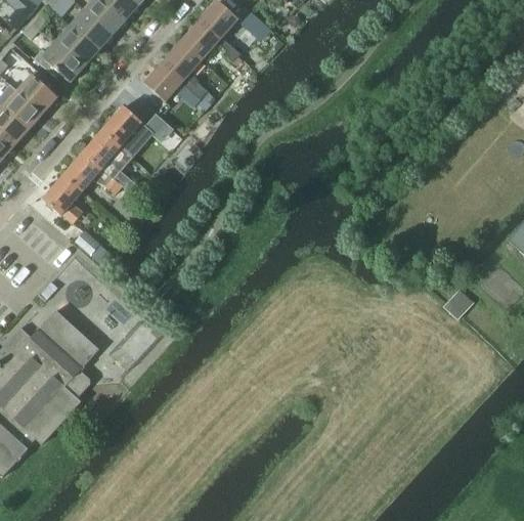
[(37,6),(29,0),(4,0),(15,9),(5,20),(15,30),(37,6)]
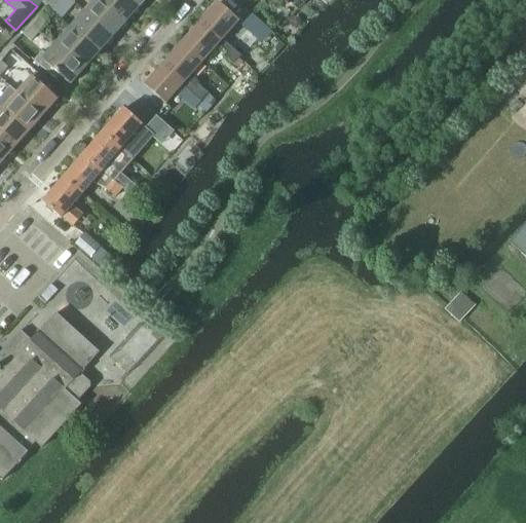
[(51,9),(60,0),(44,0),(42,2),(51,9)]
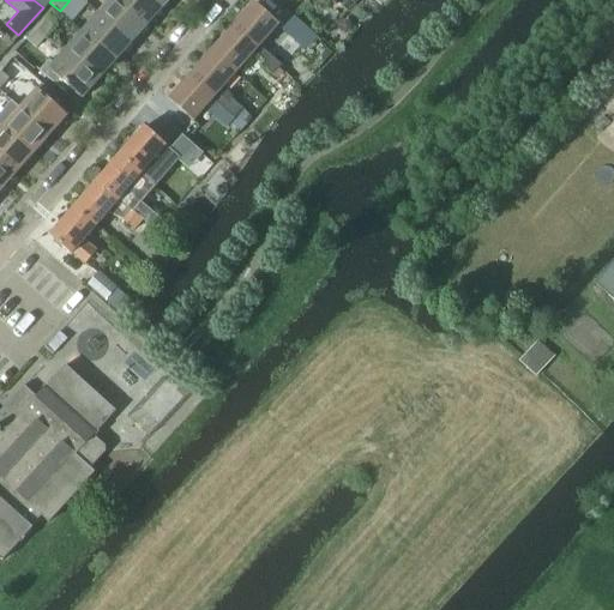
[(132,41),(148,23),(121,0),(109,0),(100,12),(132,41)]
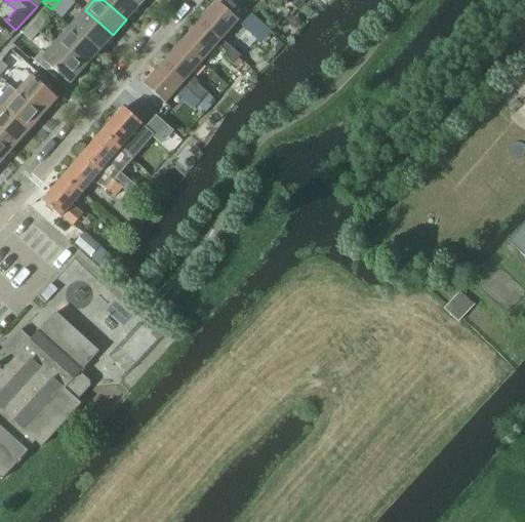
[(104,0),(126,19),(138,5),(134,0),(104,0)]
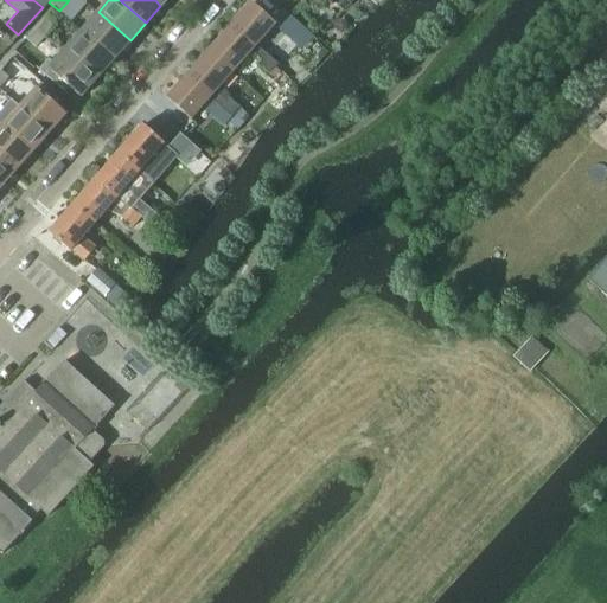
[(250,1),(230,25),(253,46),(256,43),(274,23),(250,1)]
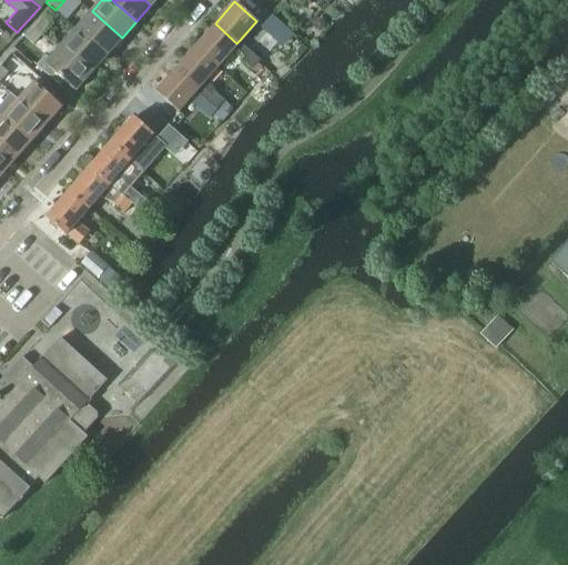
[(107,56),(122,38),(92,11),(77,28),(107,56)]
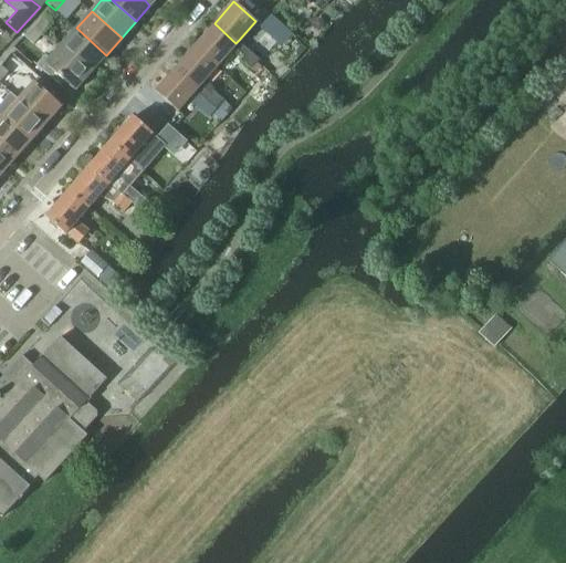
[(43,32),(52,22),(43,14),(34,24),(43,32)]
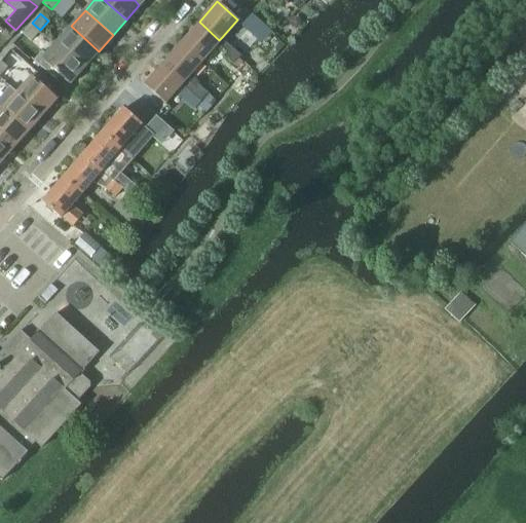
[(199,22),(181,42),(201,61),(217,42),(219,40),(199,22)]
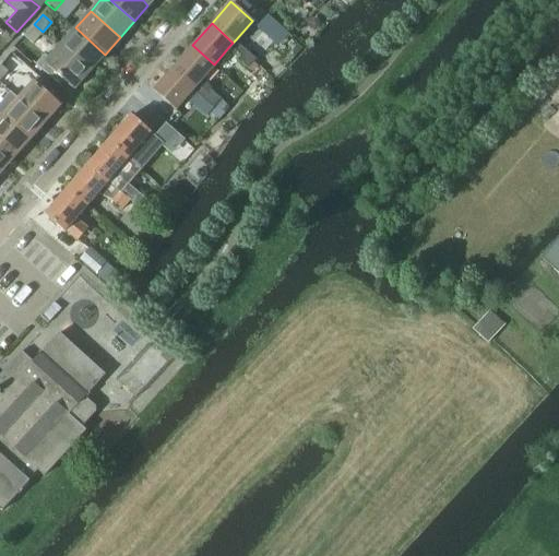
[(34,43),(43,32),(34,24),(25,34),(34,43)]
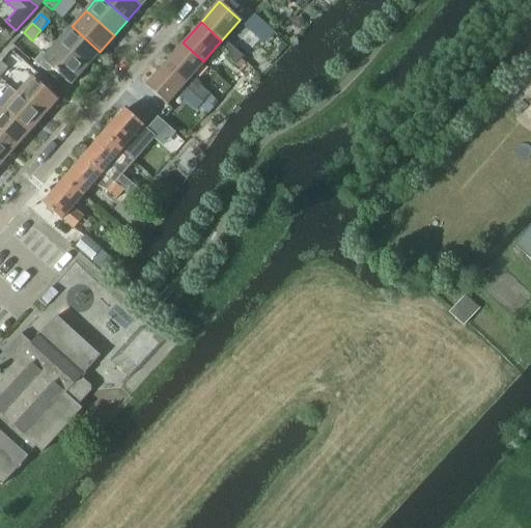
[(87,65),(100,52),(72,26),(56,45),(87,65)]
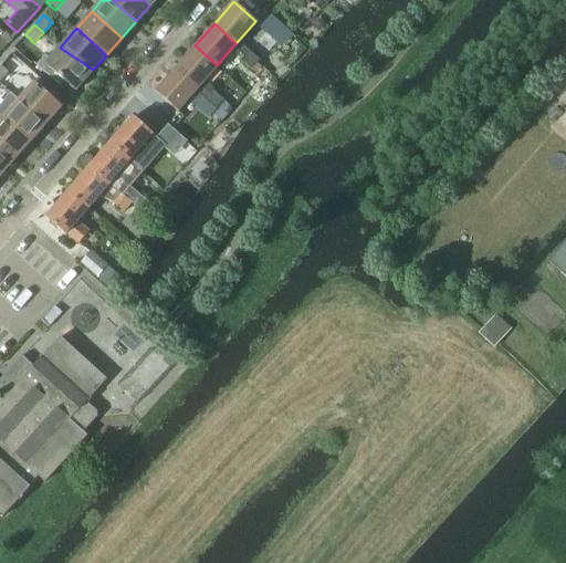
[(236,43),(233,45),(243,54),(245,52),(249,49),(239,40),(236,43)]
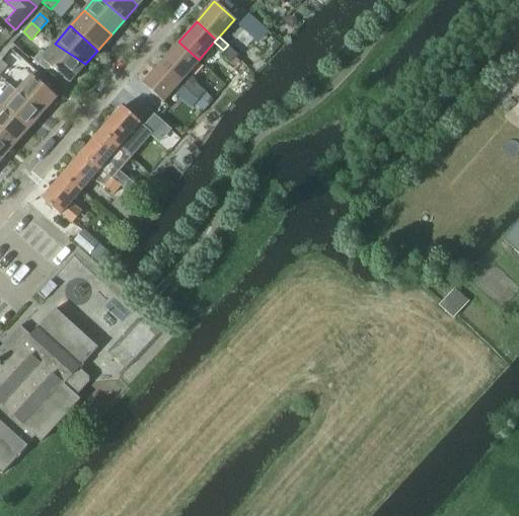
[(178,42),(161,62),(181,79),(183,77),(199,60),(178,42)]
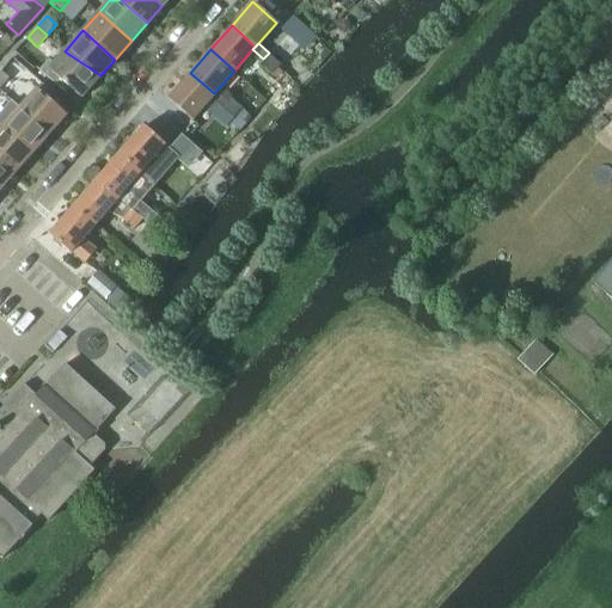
[(83,97),(101,75),(65,51),(55,62),(50,59),(41,68),(63,88),(68,84),(83,97)]
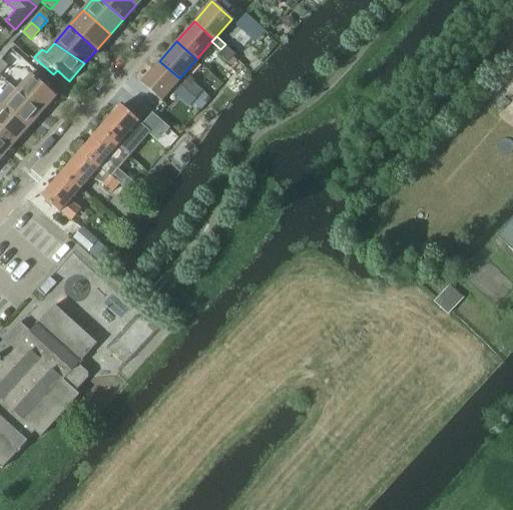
[(220,49),(217,52),(227,61),(234,53),(225,44),(222,47),(220,49)]
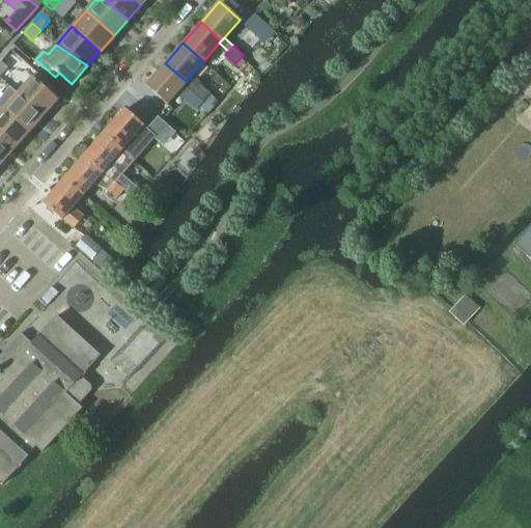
[(165,63),(146,84),(167,103),(184,84),(186,81),(165,63)]
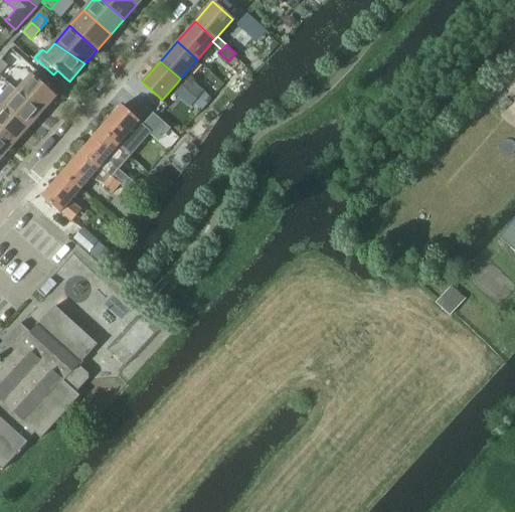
[(42,112),(56,96),(32,73),(18,90),(42,112)]
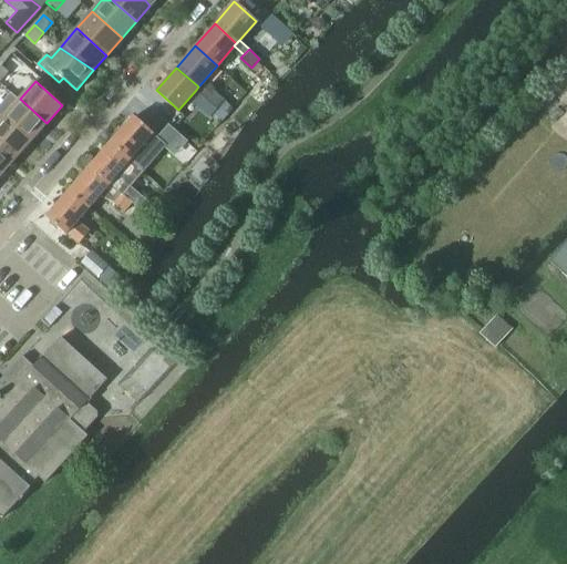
[(198,86),(196,90),(205,99),(210,93),(200,84),(198,86)]
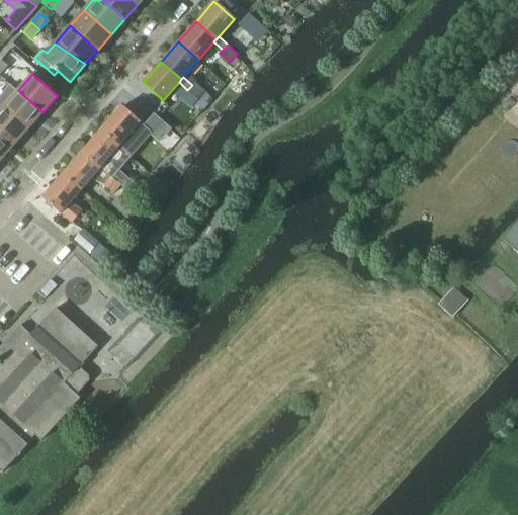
[(192,85),(187,90),(197,98),(204,90),(194,82),(192,85)]
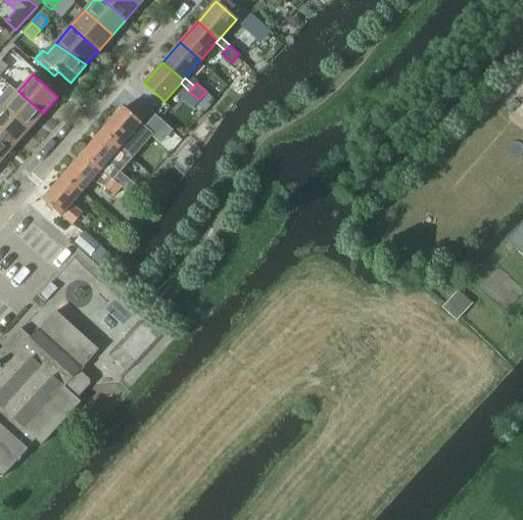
[(30,129),(43,113),(18,91),(4,106),(30,129)]
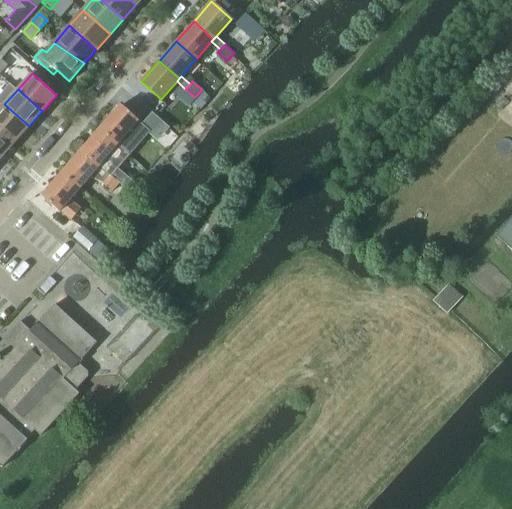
[(0,128),(15,141),(29,126),(4,104),(0,109),(0,128)]
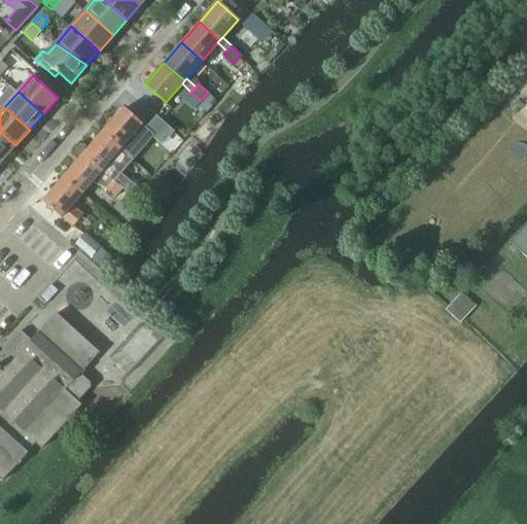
[(105,131),(124,147),(133,136),(144,145),(153,135),(143,125),(144,124),(125,107),(105,131)]
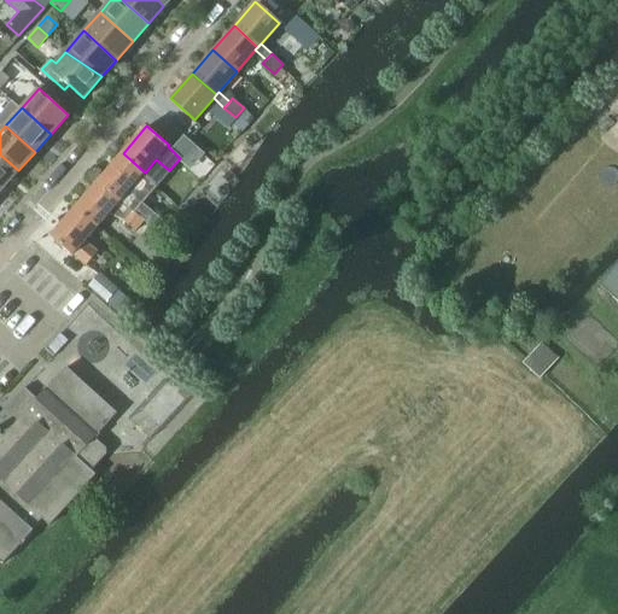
[(123,153),(99,181),(144,220),(153,228),(161,218),(141,202),(157,183),(145,173),(123,153)]
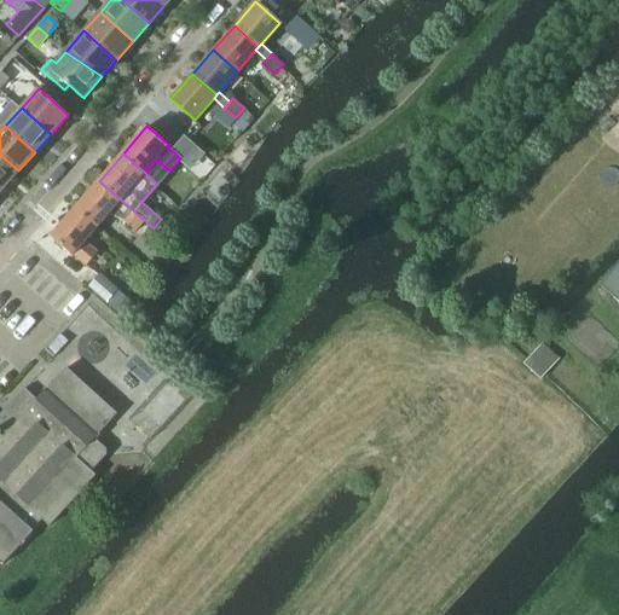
[(0,187),(1,190),(18,170),(0,155),(0,187)]
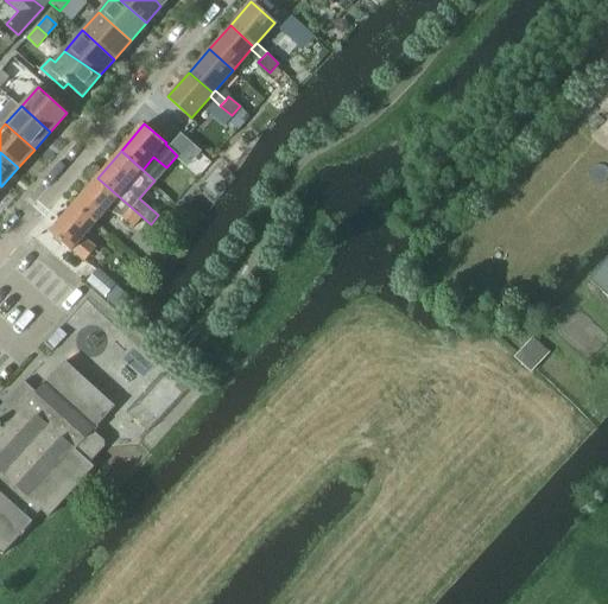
[(97,178),(74,204),(95,223),(107,210),(121,215),(133,226),(141,216),(97,178)]
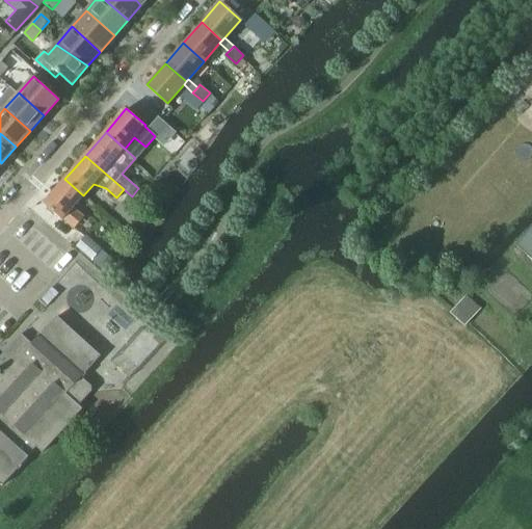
[(74,207),(83,195),(64,179),(44,203),(63,219),(64,218),(75,228),(84,216),(74,207)]
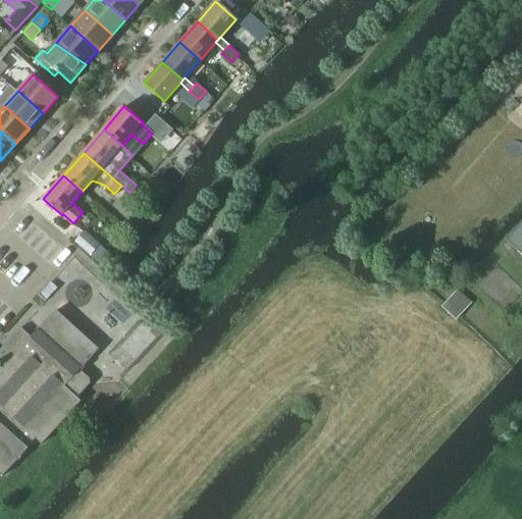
[(521,224),(509,240),(521,252),(521,224)]
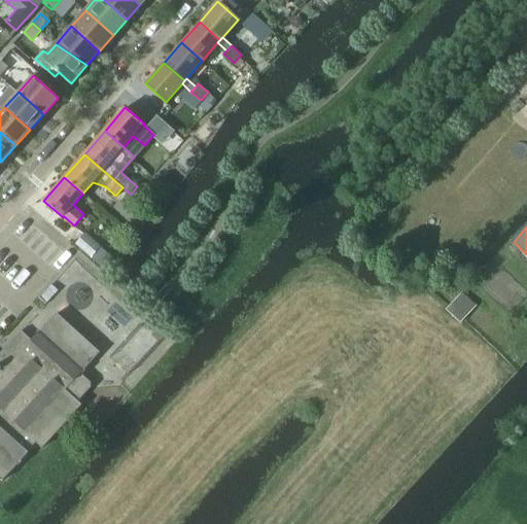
[(84,232),(74,243),(91,256),(100,245),(84,232)]
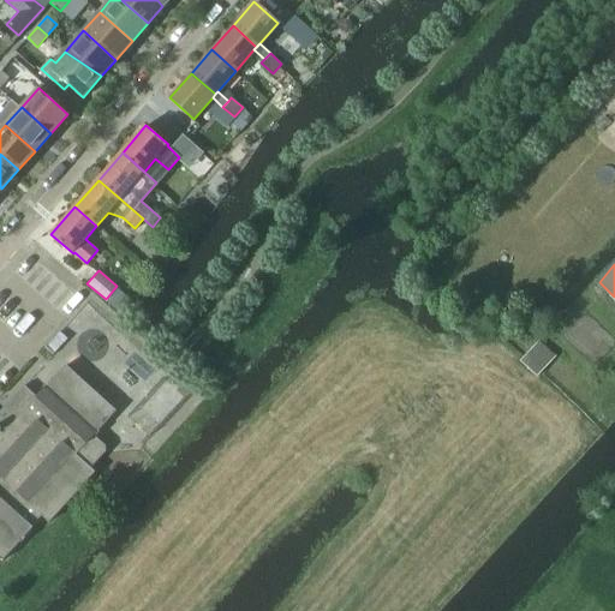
[(0,555),(4,559),(33,527),(33,526),(42,515),(49,521),(95,471),(91,467),(106,450),(106,445),(94,435),(117,411),(65,365),(37,395),(24,384),(0,411),(0,555)]
